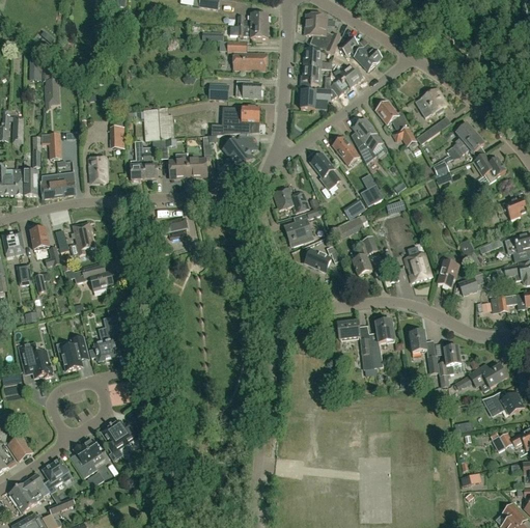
[(192,0),(192,3),(198,4),(198,5),(217,8),(218,0),(192,0)]
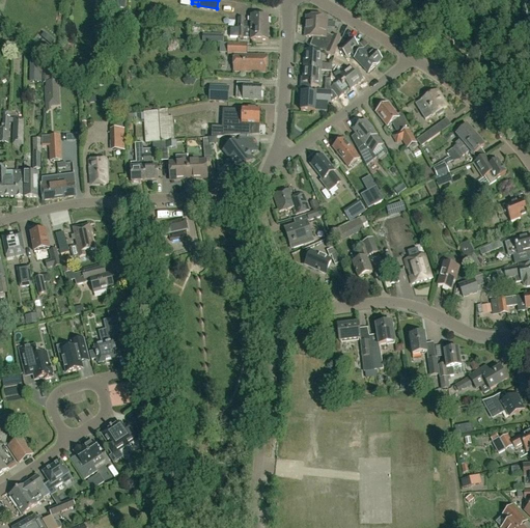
[(236,25),(267,26),(268,14),(250,14),(250,20),(243,19),(243,15),(238,15),(236,25)]
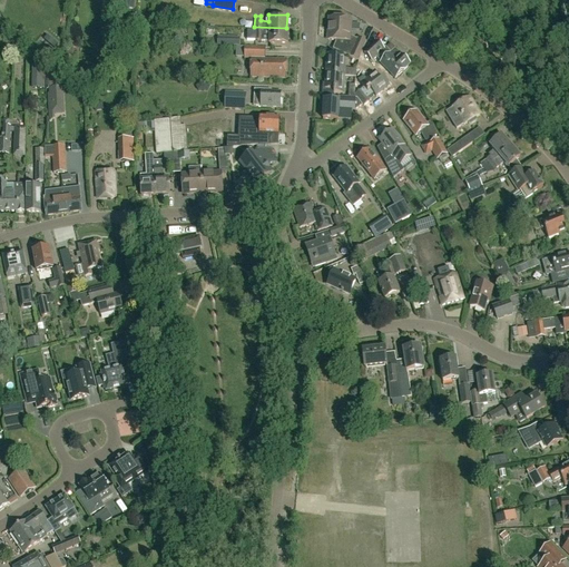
[(351,33),(351,16),(345,16),(329,15),(327,35),(345,37),(351,33)]
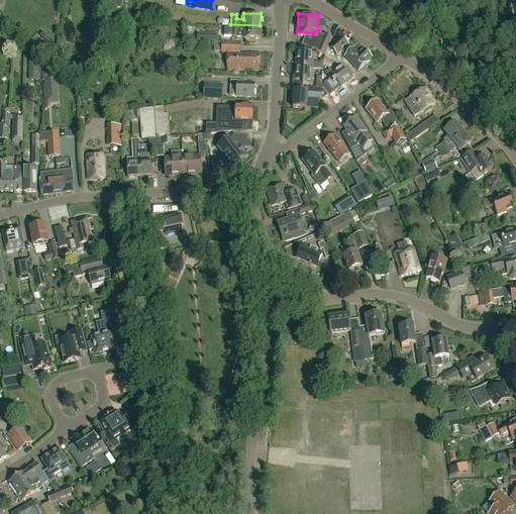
[(260,36),(260,25),(230,24),(230,33),(240,33),(240,34),(243,34),(243,35),(260,36)]
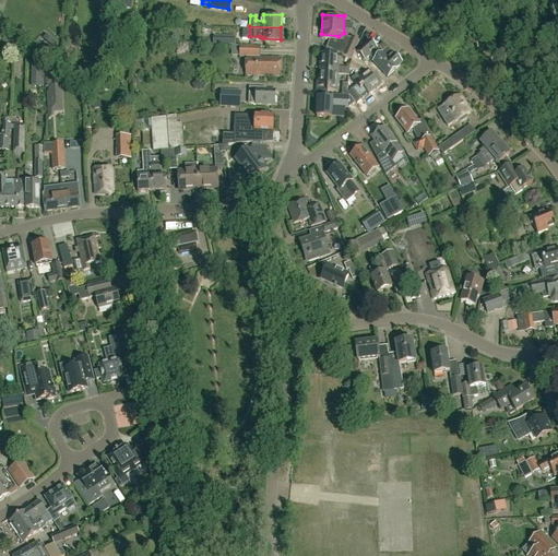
[(234,42),(234,33),(212,32),(212,40),(234,42)]
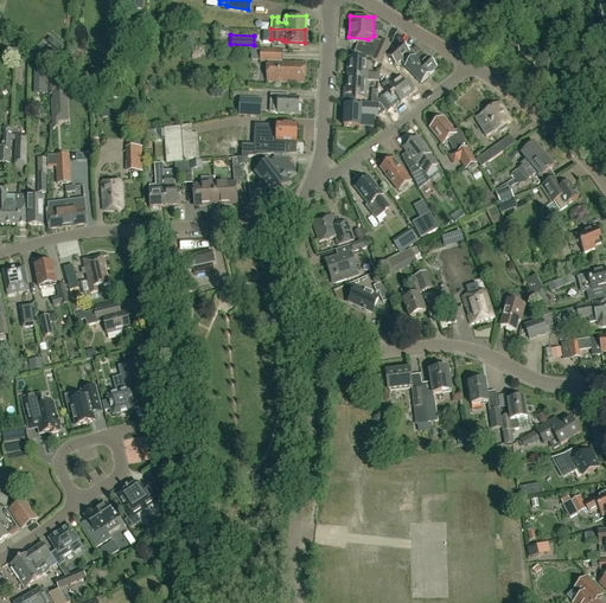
[(380,37),(380,38),(374,36),(368,39),(367,42),(363,52),(377,59),(382,61),(389,40),(380,37)]
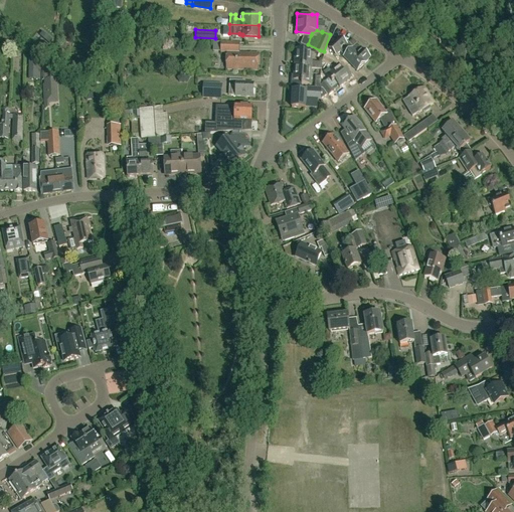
[(345,41),(339,34),(327,45),(335,53),(339,49),(343,54),(347,59),(344,63),(347,65),(350,62),(356,67),(369,55),(359,45),(356,41),(352,44),(347,39),(345,41)]
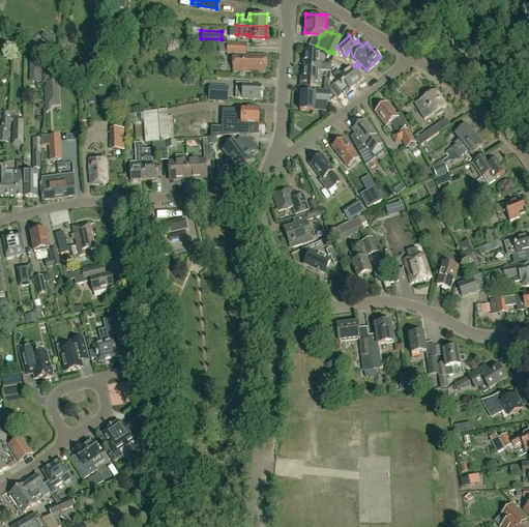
[(226,50),(226,52),(232,52),(232,67),(264,69),(265,52),(256,51),(256,53),(244,52),(245,40),(226,40),(226,50)]
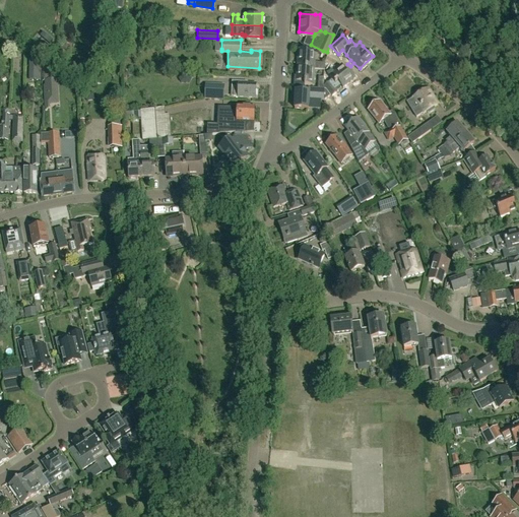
[(314,66),(314,60),(315,51),(306,50),(307,47),(298,47),(297,62),(305,63),(305,66),(314,66)]
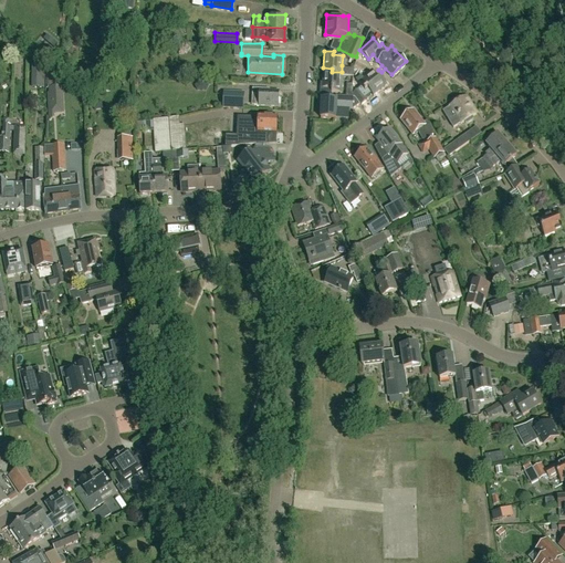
[(31,62),(30,84),(43,85),(44,62),(32,62),(31,62)]
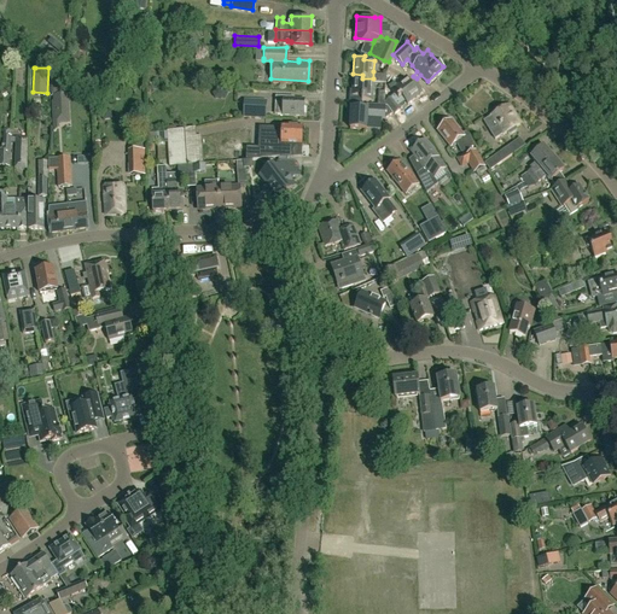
[(373,80),(373,79),(362,79),(362,75),(353,74),(353,86),(349,86),(348,100),(361,101),(361,98),(372,98),(373,80)]
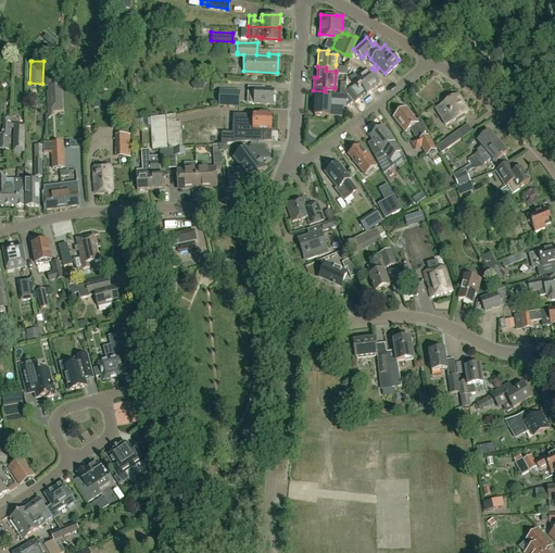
[(345,89),(345,90),(348,92),(348,93),(353,101),(361,96),(358,92),(364,88),(365,90),(379,79),(374,73),(371,75),(365,67),(356,74),(354,71),(349,75),(351,78),(356,85),(354,87),(352,84),(345,89)]
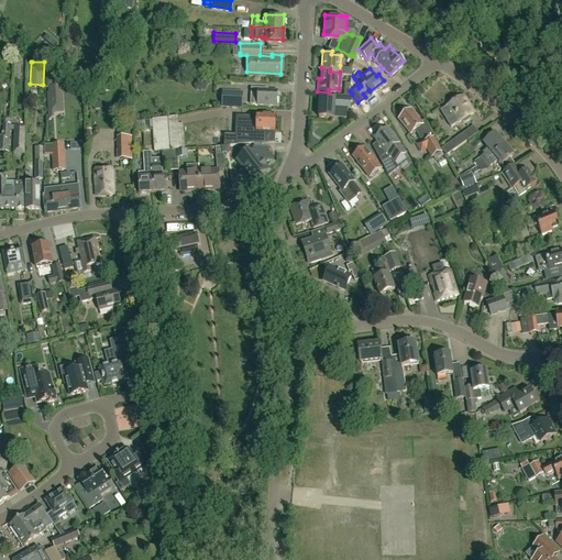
[(46,110),(62,109),(61,83),(58,83),(57,69),(44,70),(45,85),(46,85),(47,89),(45,89),(46,110)]
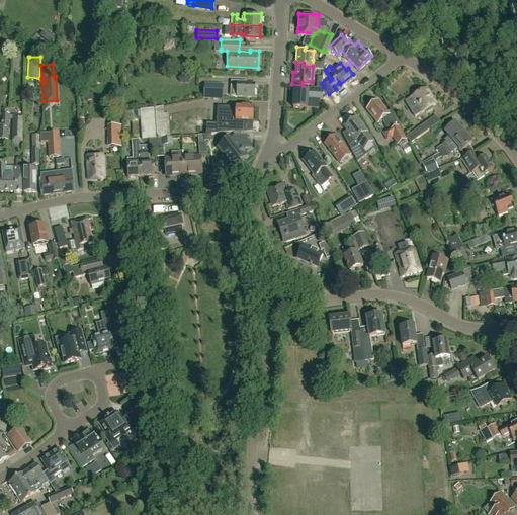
[(253,94),(254,81),(244,81),(244,79),(230,78),(230,93),(236,93),(236,94),(253,94)]
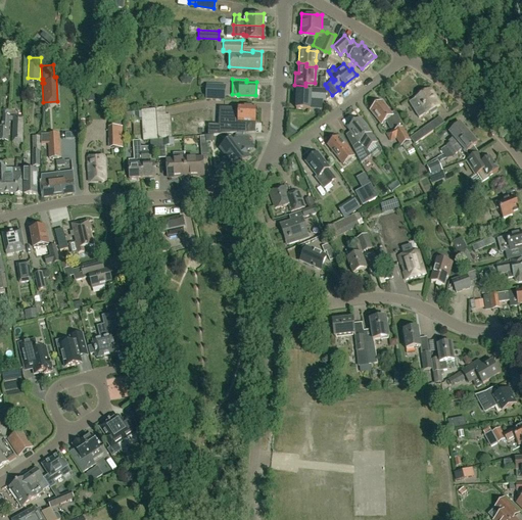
[(225,98),(225,82),(205,81),(204,97),(225,98)]
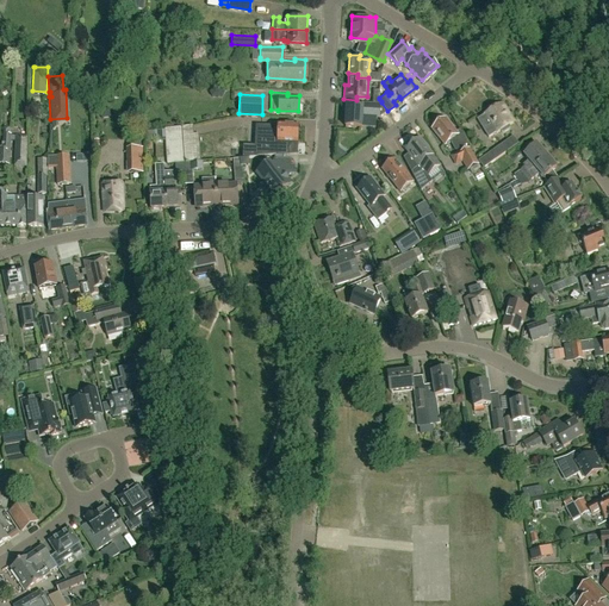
[(380,102),(361,101),(361,105),(346,104),(346,107),(343,107),(343,113),(345,113),(345,124),(360,125),(360,118),(361,114),(378,116),(386,110),(380,102)]
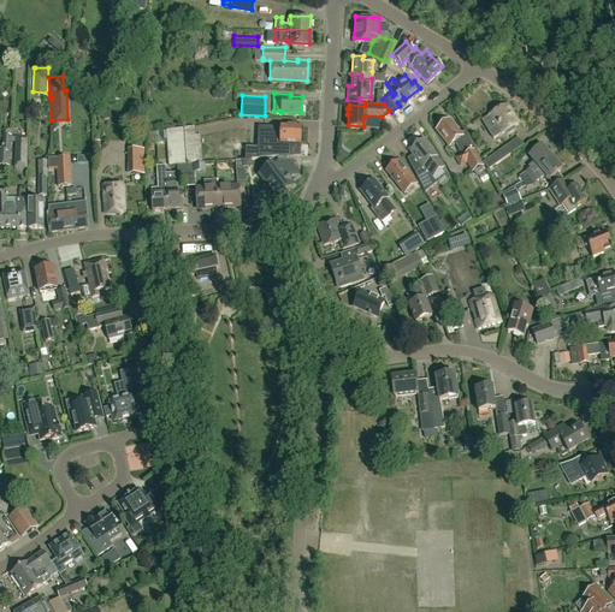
[(507,131),(514,126),(514,125),(513,124),(518,120),(506,102),(489,112),(489,113),(482,117),(492,136),(500,131),(501,131),(504,129),(506,130),(507,131)]
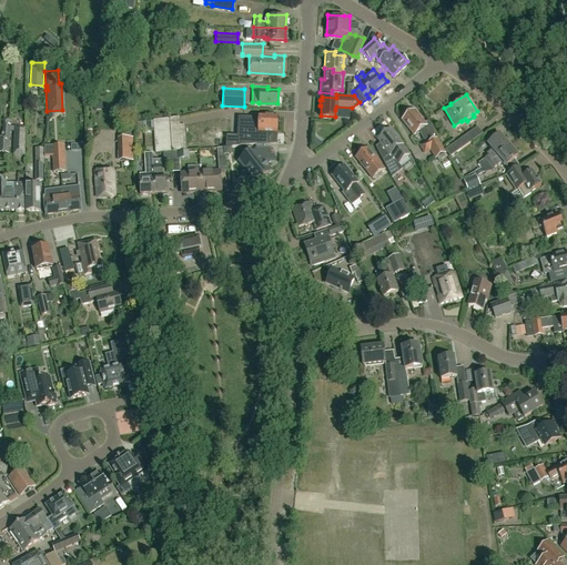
[(418,129),(423,138),(434,132),(427,119),(424,120),(414,108),(402,118),(413,132),(418,129)]
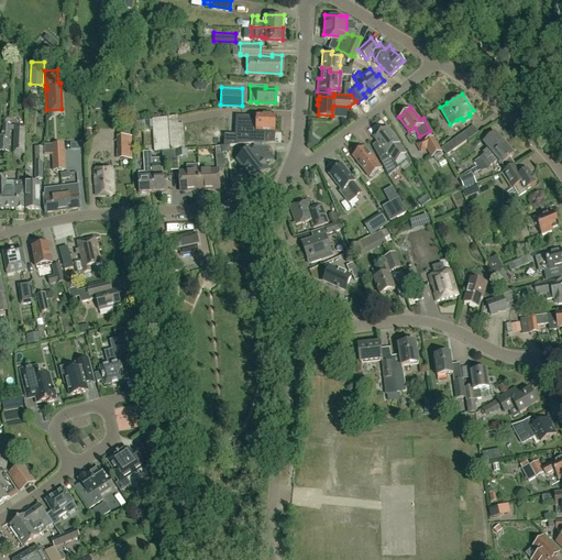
[(238,113),(237,143),(253,141),(266,141),(271,140),(272,129),(274,129),(275,113),(259,112),(259,114),(255,114),(238,113)]
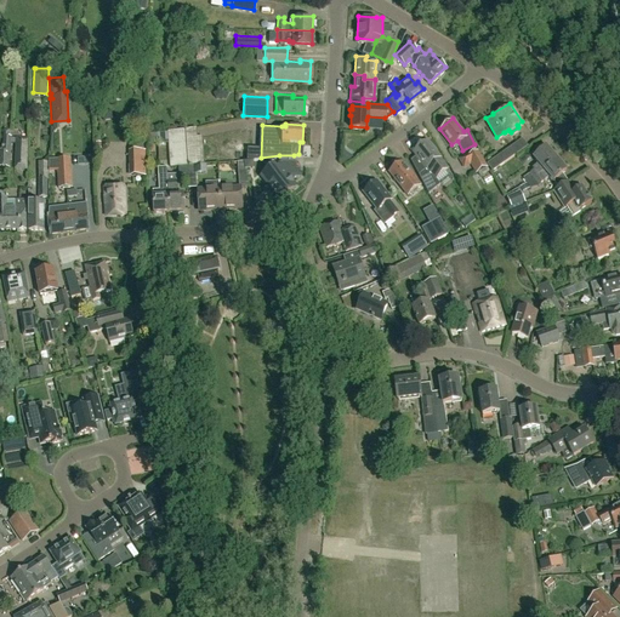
[(185,127),(166,129),(166,130),(168,141),(169,164),(177,164),(186,163),(195,163),(204,161),(202,133),(197,133),(195,125),(185,127)]
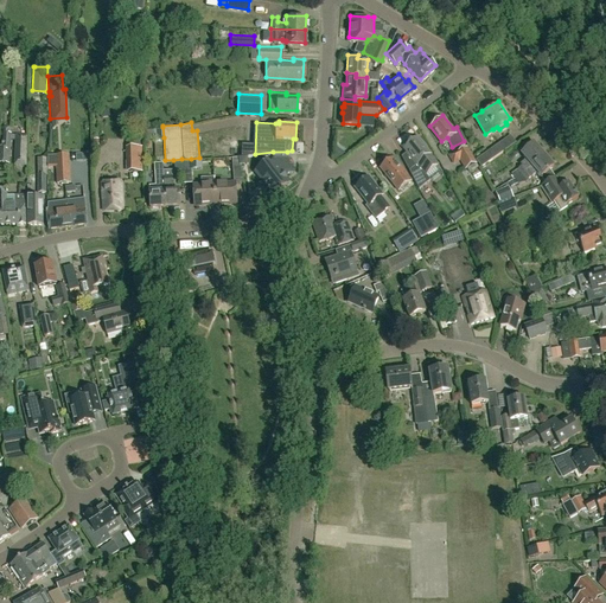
[(14,138),(16,132),(10,132),(11,124),(1,123),(1,143),(0,142),(0,159),(8,159),(10,142),(10,138),(14,138)]
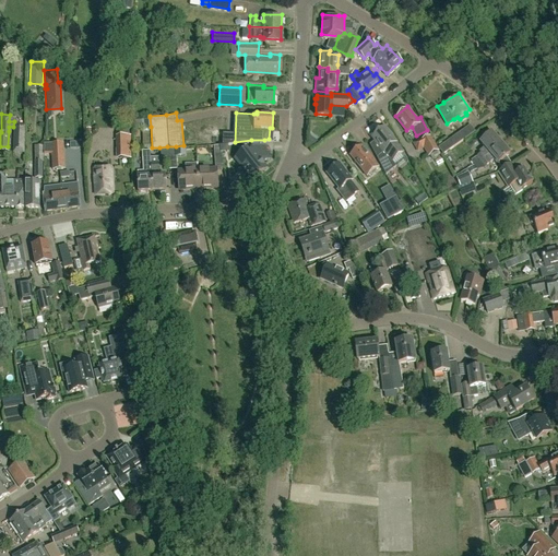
[(23,150),(25,121),(14,121),(12,149),(23,150)]
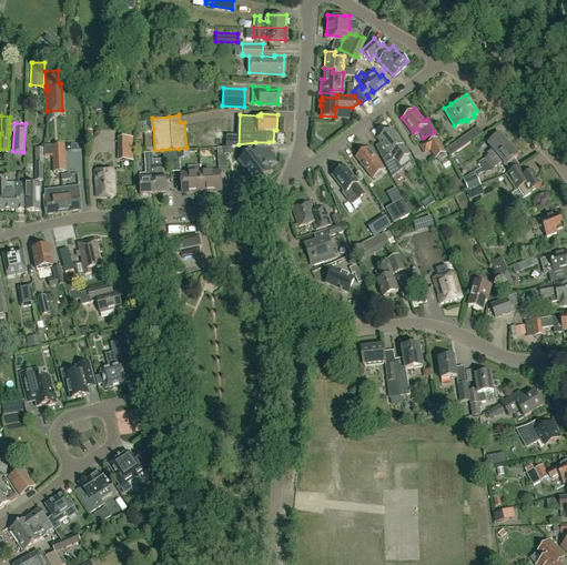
[(131,134),(131,125),(118,125),(118,134),(117,134),(117,158),(132,158),(132,134),(131,134)]
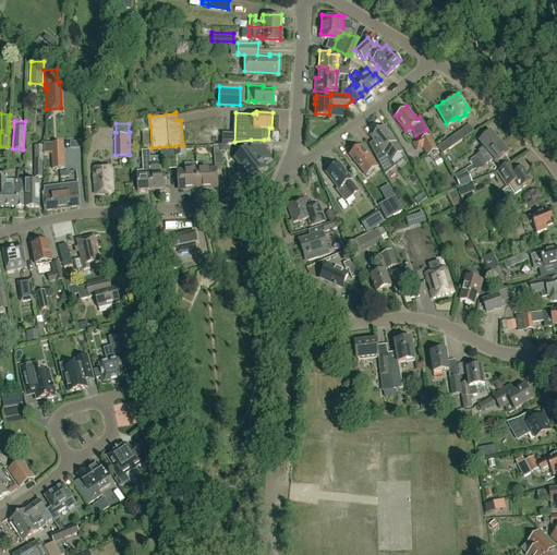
[(375,155),(385,172),(395,164),(390,159),(401,151),(394,141),(395,140),(383,124),(371,134),(383,149),(375,155)]
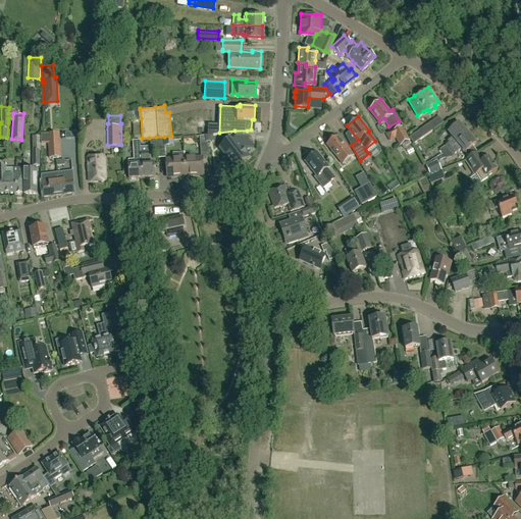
[(413,142),(422,135),(434,126),(429,119),(418,127),(418,128),(408,135),(413,142)]
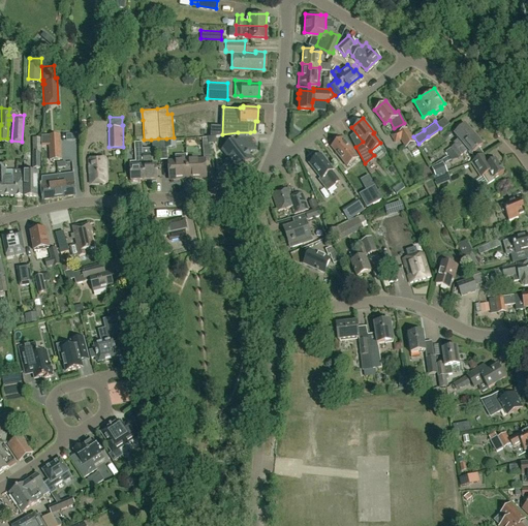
[(473,132),(464,122),(454,131),(458,136),(453,141),(454,143),(455,142),(458,145),(459,146),(462,142),(473,132)]
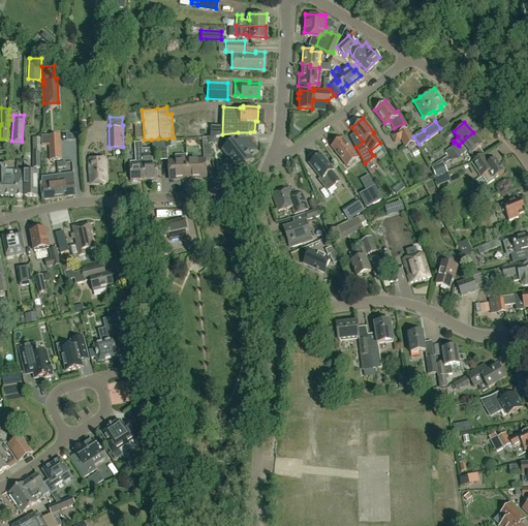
[(401,128),(396,131),(400,137),(404,146),(414,140),(406,125),(401,128)]
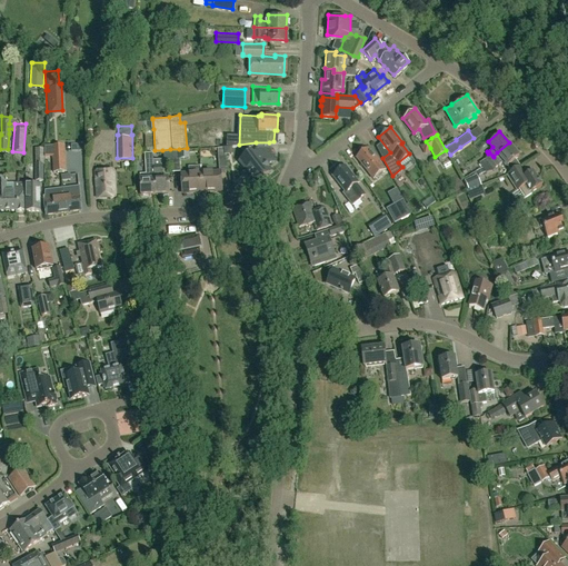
[(51,142),(43,142),(43,154),(51,152),(52,170),(65,169),(63,144),(51,144),(51,142)]
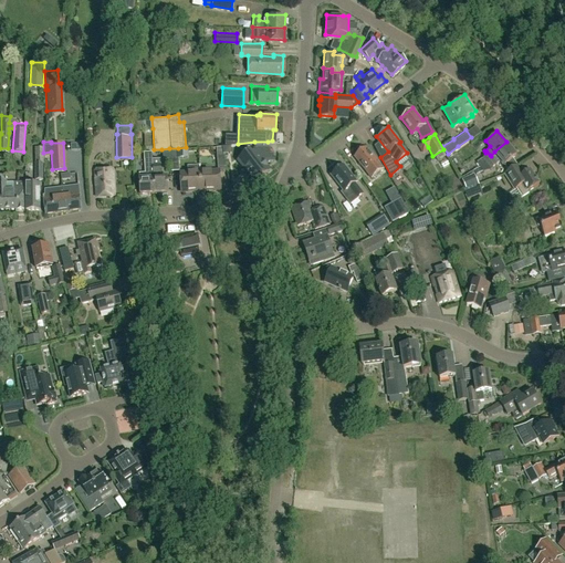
[(490,155),(483,162),(479,164),(482,169),(490,167),(490,166),(495,163),(495,162),(500,158),(504,163),(515,153),(506,142),(494,152),(491,156),(490,155)]
